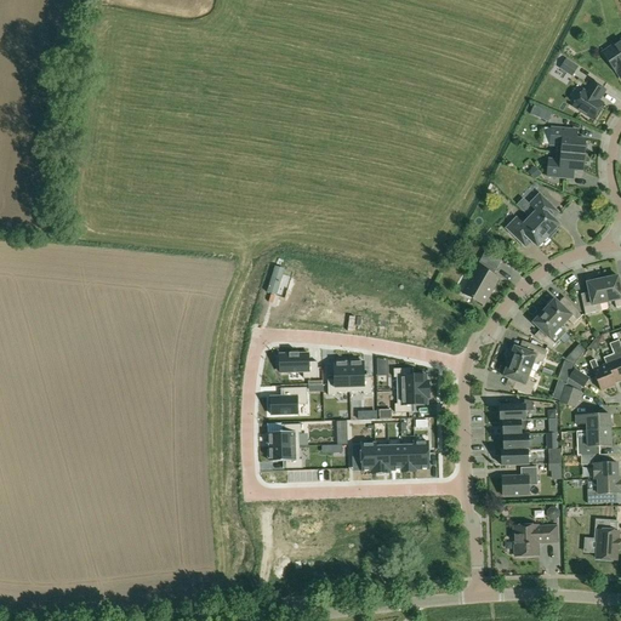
[(620,40),(603,53),(616,72),(620,77),(620,40)]
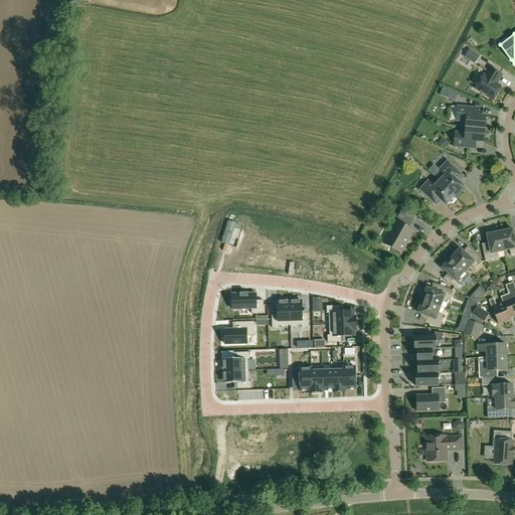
[(470,49),(464,57),(475,64),(480,56),(470,49)]
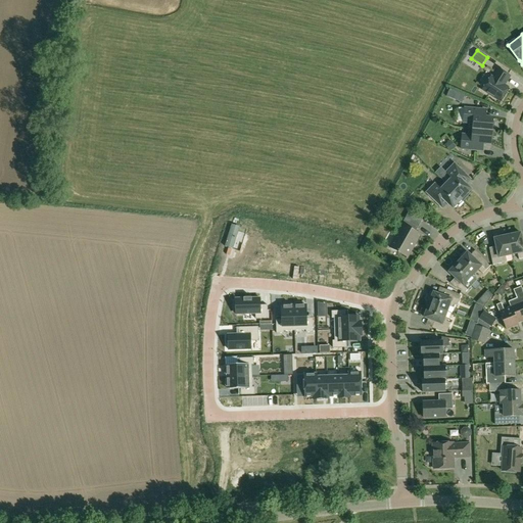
[(505,82),(506,83),(510,77),(498,69),(494,76),(492,75),(483,90),(501,101),(509,88),(503,85),(505,82)]
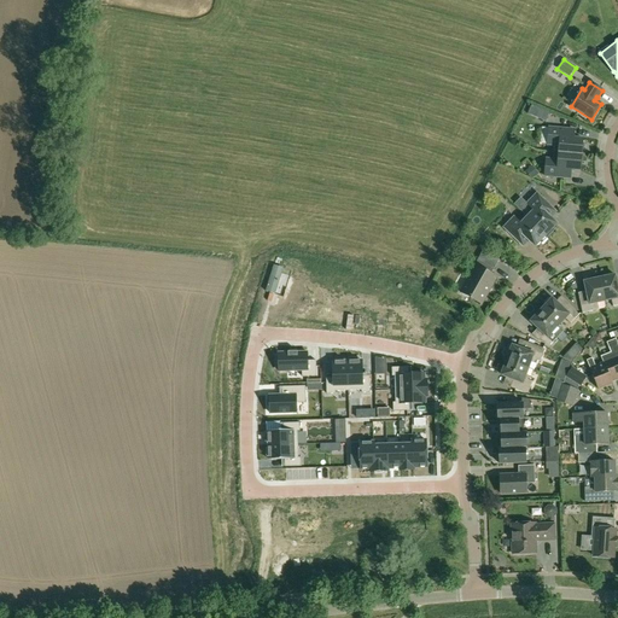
[(543,110),(540,120),(546,122),(549,112),(543,110)]
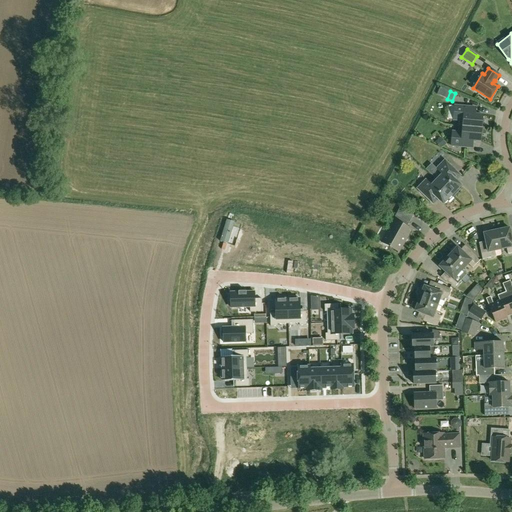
[(460,120),(459,126),(482,128),(483,115),(476,115),(477,108),(455,106),(454,120),(460,120)]
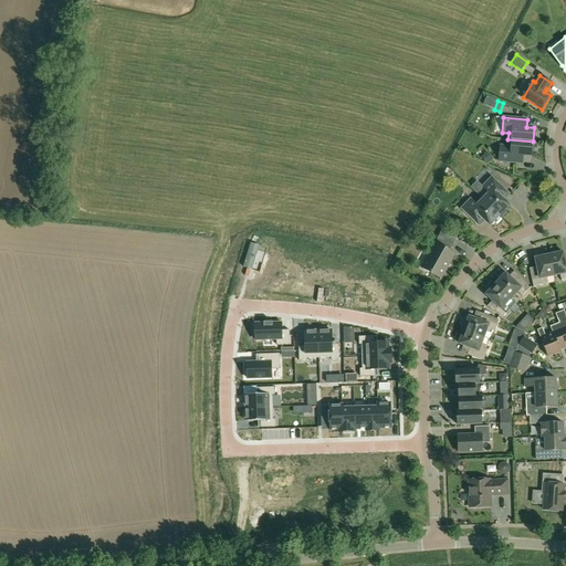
[(533,142),(507,139),(507,146),(501,146),(500,161),(523,164),(524,156),(532,156),(533,142)]
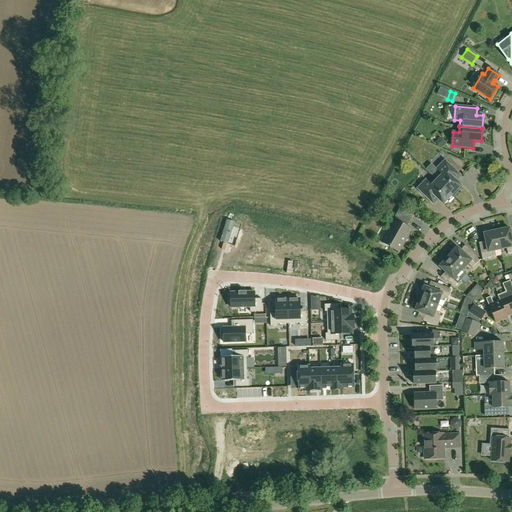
[(436,142),(440,148),(446,143),(441,137),(436,142)]
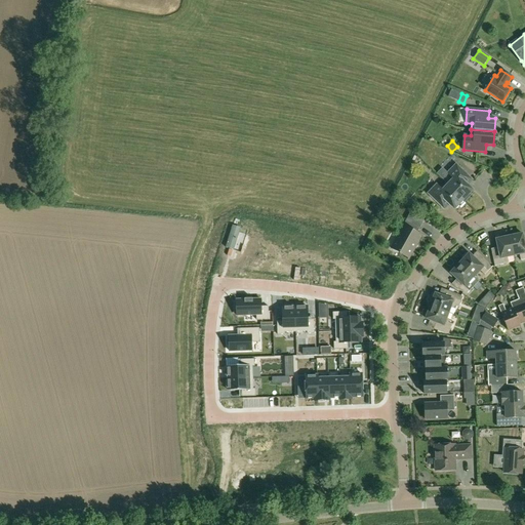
[(474,180),(470,175),(462,168),(456,163),(447,172),(452,176),(447,183),(451,188),(466,201),(472,195),(470,194),(474,190),(469,186),(474,180)]
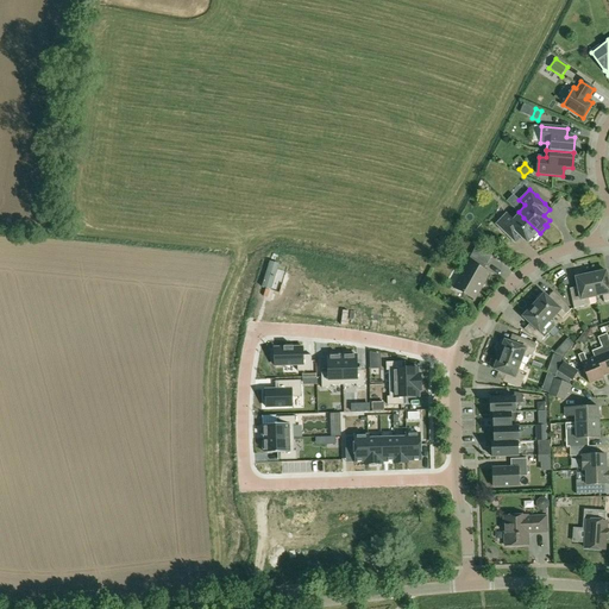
[(565,218),(576,207),(570,201),(559,212),(565,218)]
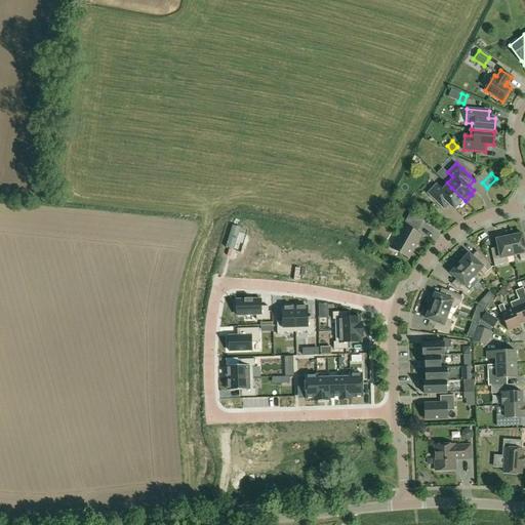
[(466,201),(451,188),(447,183),(441,189),(436,185),(427,193),(433,199),(440,205),(445,210),(450,205),(455,209),(458,205),(460,207),(466,201)]
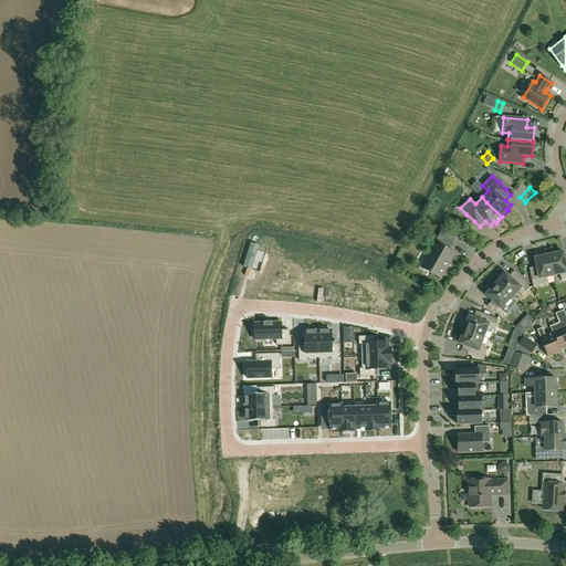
[(422,268),(441,279),(456,254),(451,251),(458,239),(442,230),(439,238),(436,243),(437,244),(422,268)]
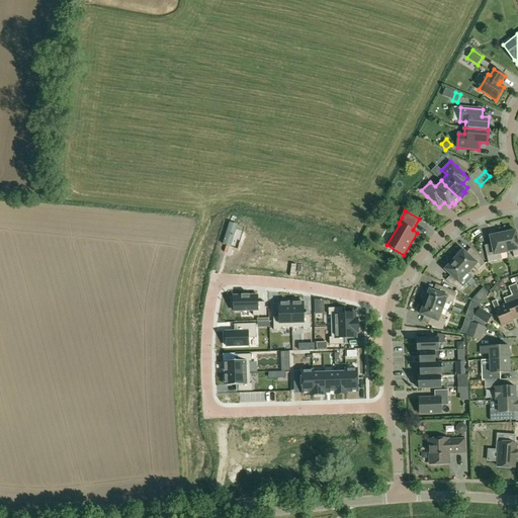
[(503,232),(507,252),(513,251),(515,257),(517,256),(517,239),(516,231),(512,231),(504,231),(503,232)]
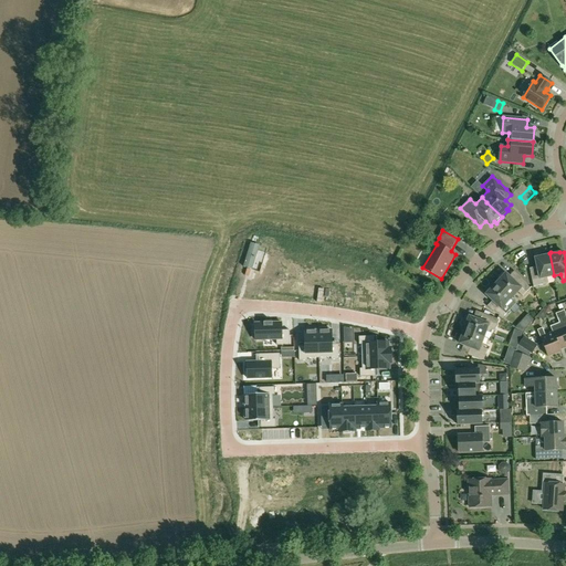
[(548,276),(554,275),(549,253),(542,255),(536,258),(538,271),(531,272),(534,286),(549,283),(548,276)]
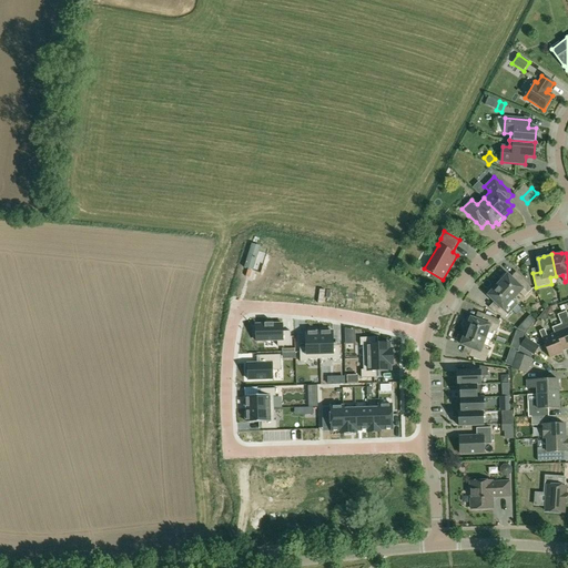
[(501,281),(498,285),(513,300),(519,293),(525,297),(531,290),(529,284),(516,272),(510,277),(507,275),(505,275),(500,279),(501,281)]
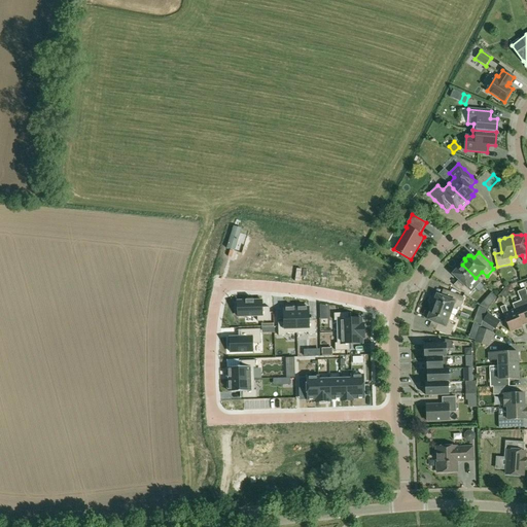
[(481,282),(476,278),(462,265),(459,268),(456,268),(453,271),(454,273),(453,275),(461,283),(457,288),(459,290),(468,295),(475,288),(481,282)]
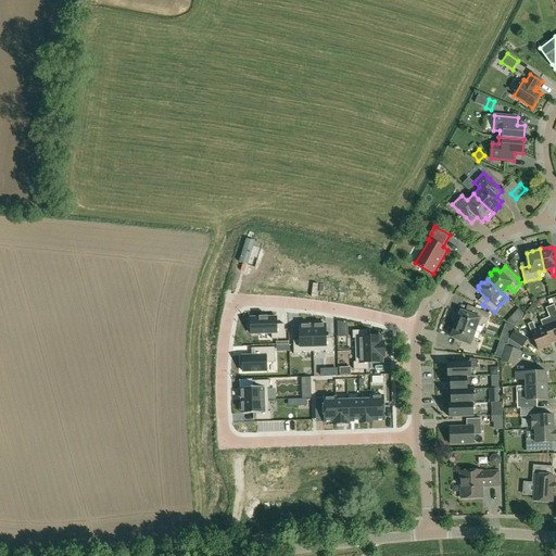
[(534,314),(538,312),(536,307),(534,303),(528,311),(530,313),(534,314)]
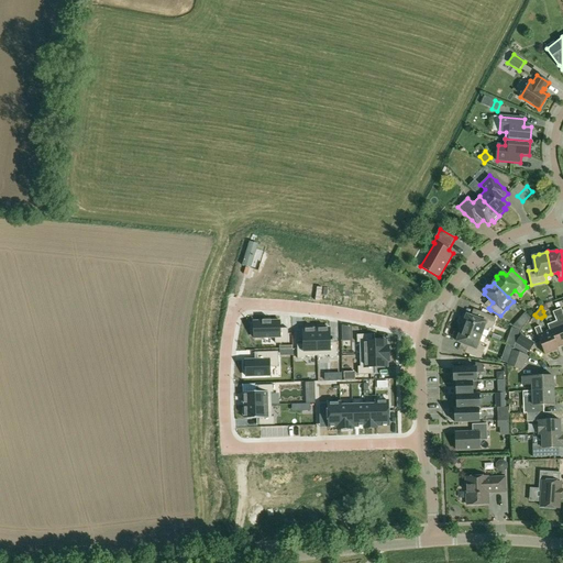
[(464,323),(462,329),(482,335),(484,330),(487,331),(488,328),(493,329),(496,319),(492,317),(474,309),(471,317),(466,316),(464,317),(462,321),(464,323)]
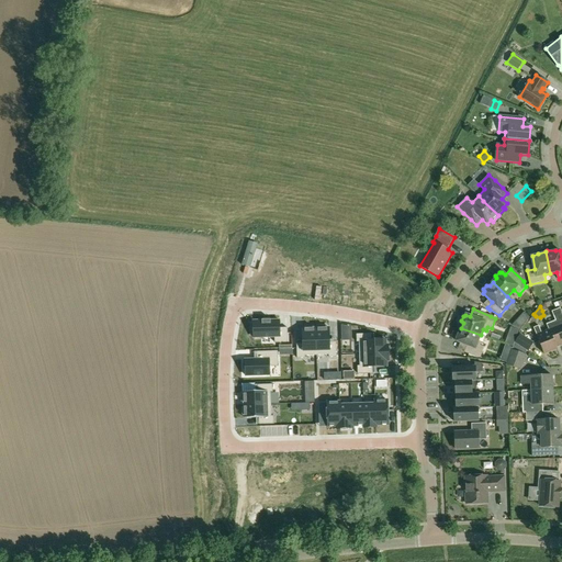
[(547,324),(549,329),(550,329),(557,347),(561,345),(561,323),(557,310),(552,312),(557,321),(547,324)]
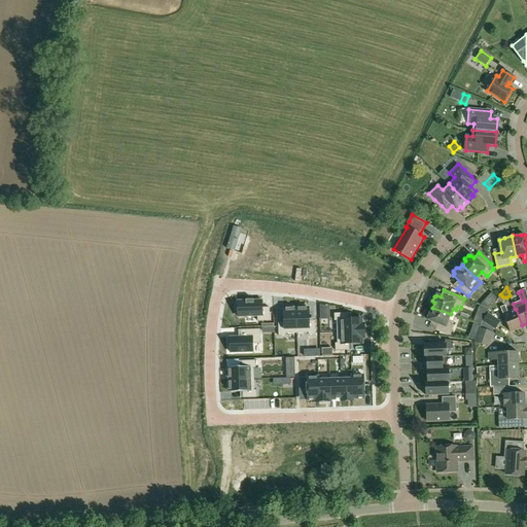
[(238,303),(236,303),(236,310),(238,310),(238,317),(257,316),(257,321),(270,321),(270,308),(262,308),(262,301),(254,301),(254,300),(246,301),(246,302),(238,302),(238,303)]
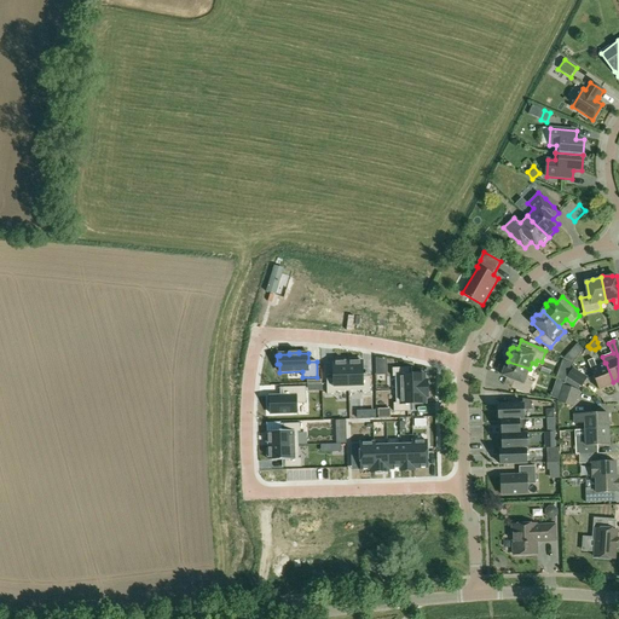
[(334,379),(327,379),(328,395),(336,394),(336,392),(350,392),(348,362),(345,362),(345,359),(336,360),(336,363),(334,363),(334,375),(334,379)]
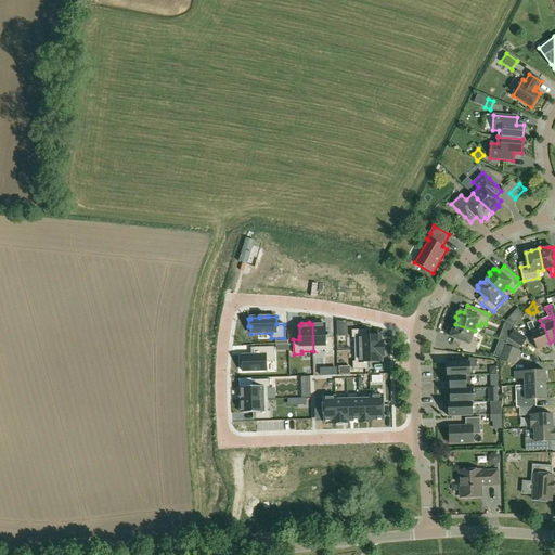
[(314,324),(312,324),(313,351),(325,351),(325,353),(333,352),(332,338),(325,338),(325,336),(325,324),(323,324),(323,322),(314,322),(314,324)]
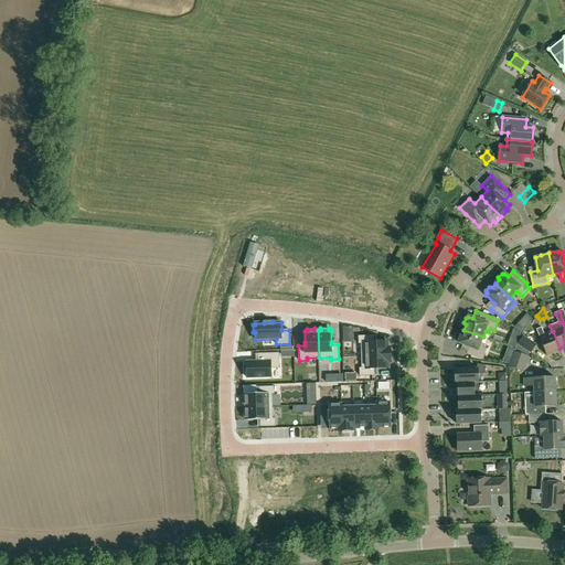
[(561,351),(560,349),(553,331),(552,331),(545,334),(542,328),(537,329),(547,355),(561,351)]
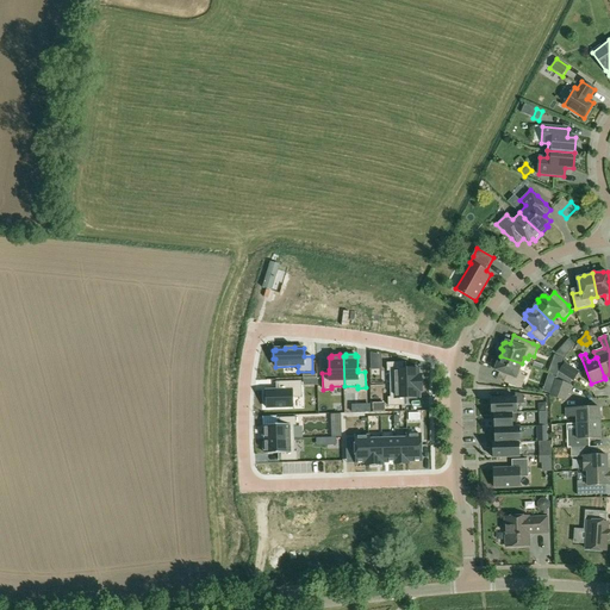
[(522,363),(500,356),(498,362),(496,362),(493,367),(496,369),(495,371),(499,372),(497,380),(517,387),(522,388),(526,377),(521,375),(523,372),(520,371),(522,363)]
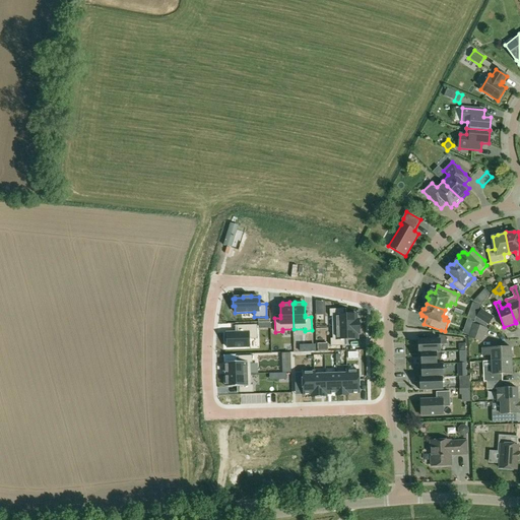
[(478,313),(480,306),(474,304),(471,311),(478,313)]
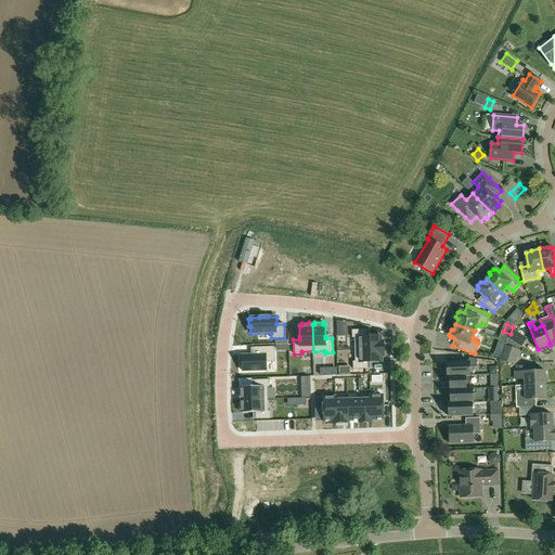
[(366,330),(352,331),(352,338),(355,338),(355,350),(384,349),(384,341),(382,341),(382,336),(370,336),(366,336),(366,330)]
